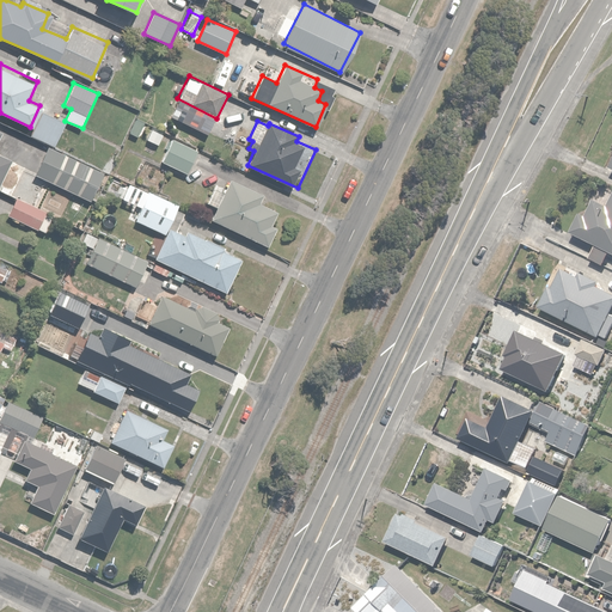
[(152,128),(146,141),(159,147),(164,134),(152,128)]
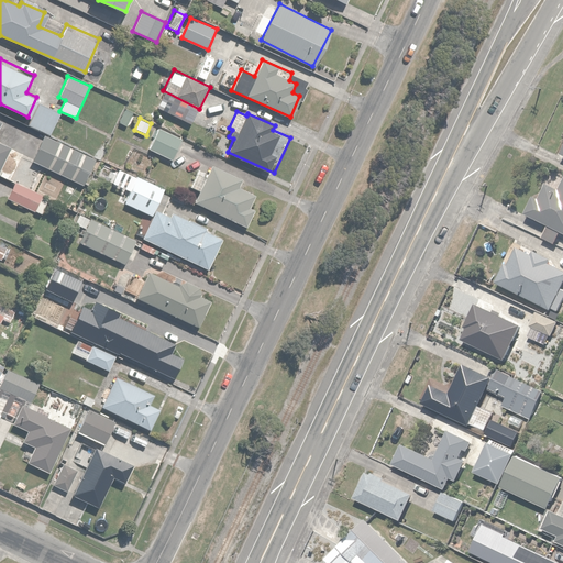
[(0,168),(9,148),(0,144),(0,128),(2,123),(0,122),(0,168)]
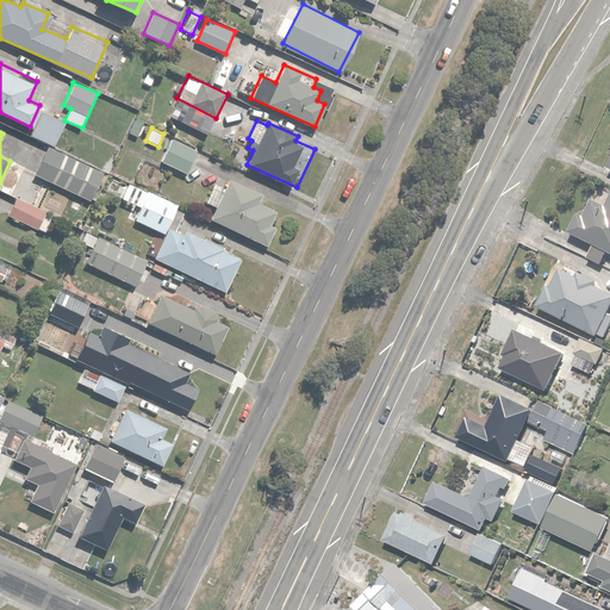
[(198,150),(173,138),(161,162),(186,174),(198,150)]
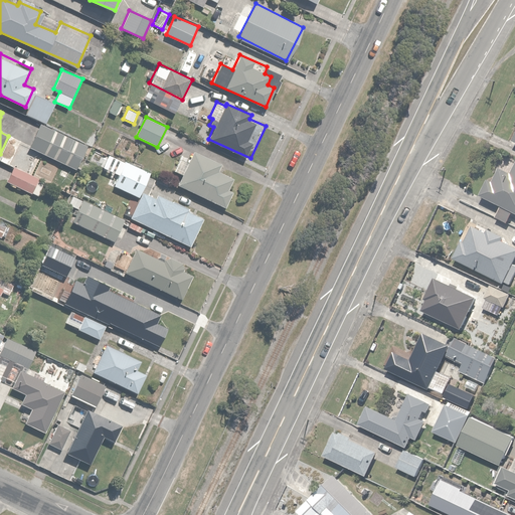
[(40,124),(29,146),(77,170),(89,147),(40,124)]
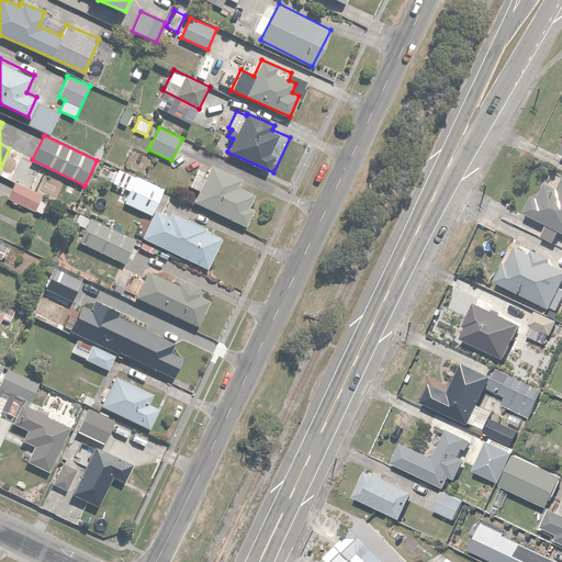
[(198,189),(192,201),(246,226),(255,209),(249,205),(255,194),(238,186),(242,179),(211,165),(205,176),(195,171),(189,186),(198,189)]
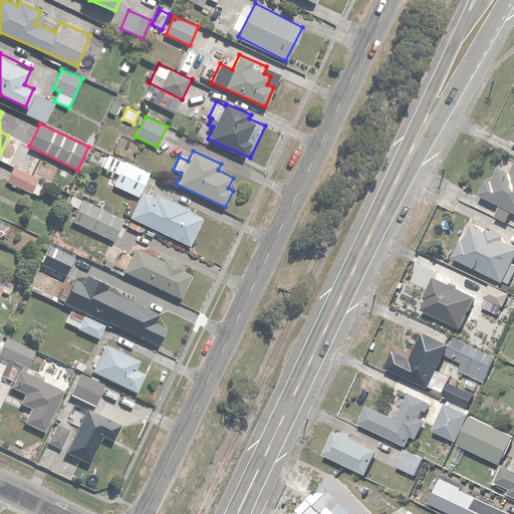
[(118,175),(113,185),(138,197),(149,173),(108,154),(102,168),(118,175)]
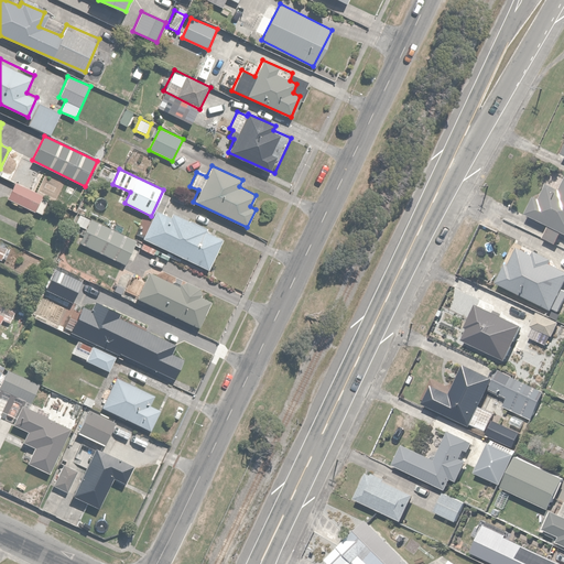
[(14,183),(7,198),(41,215),(49,199),(14,183)]
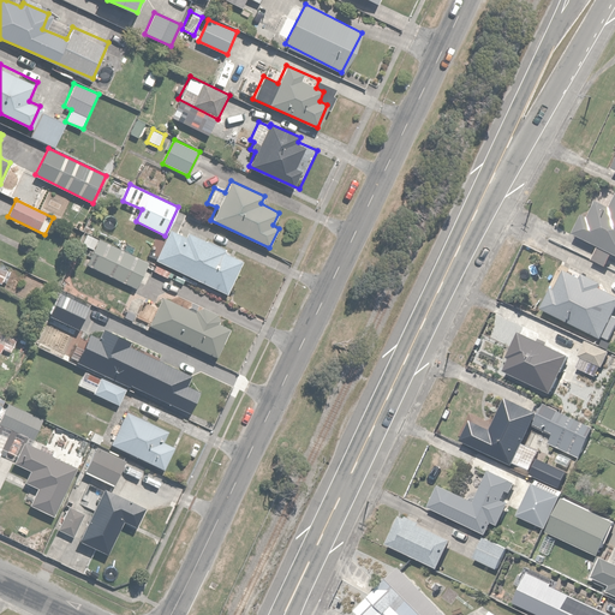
[(614,203),(614,206),(599,199),(592,215),(585,213),(575,233),(599,245),(592,258),(609,267),(614,254),(614,203)]
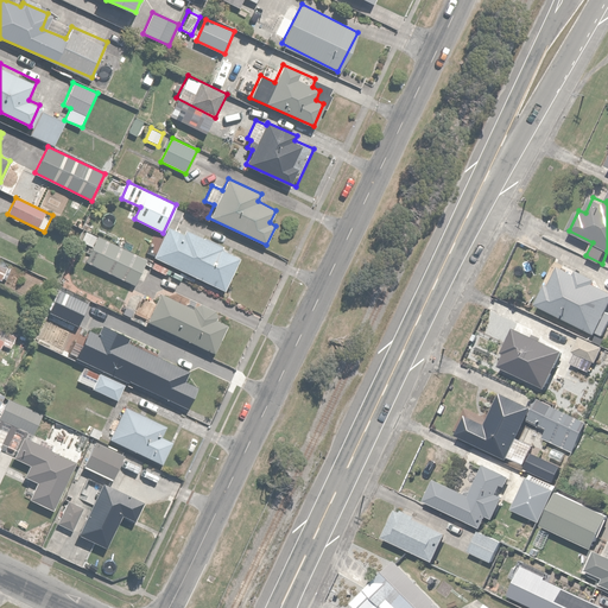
[(170,222),(153,258),(222,291),(239,255),(170,222)]
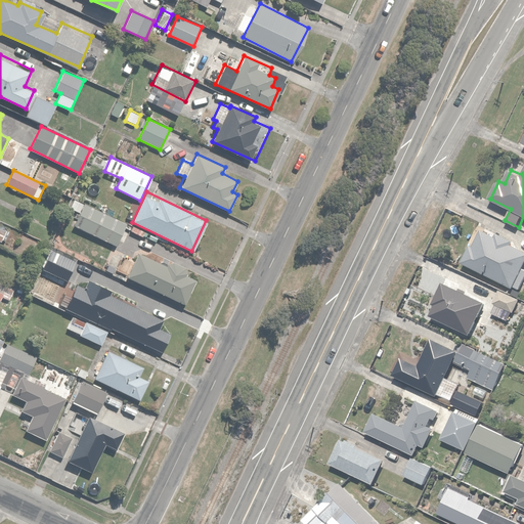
[(125,222),(73,199),(69,208),(80,213),(74,226),(115,246),(125,222)]
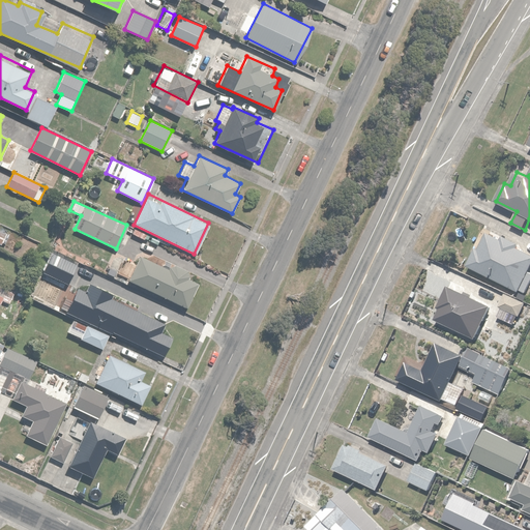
[(476,247),(467,265),(520,292),(521,289),(526,291),(529,283),(529,272),(529,271),(529,252),(519,246),(521,243),(504,234),(502,239),(489,232),(479,249),(476,247)]
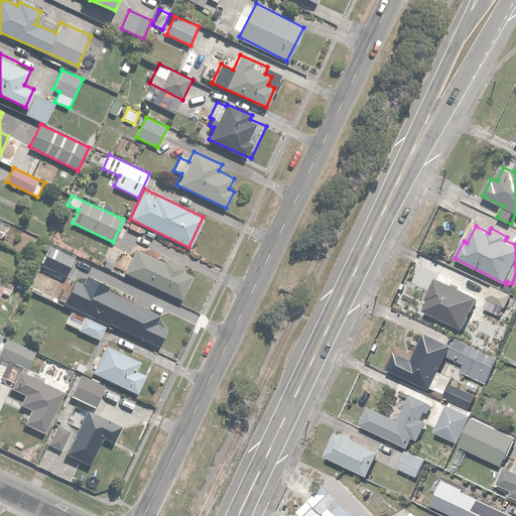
[(165,264),(135,249),(125,272),(180,299),(191,275),(182,271),(185,266),(168,257),(165,264)]
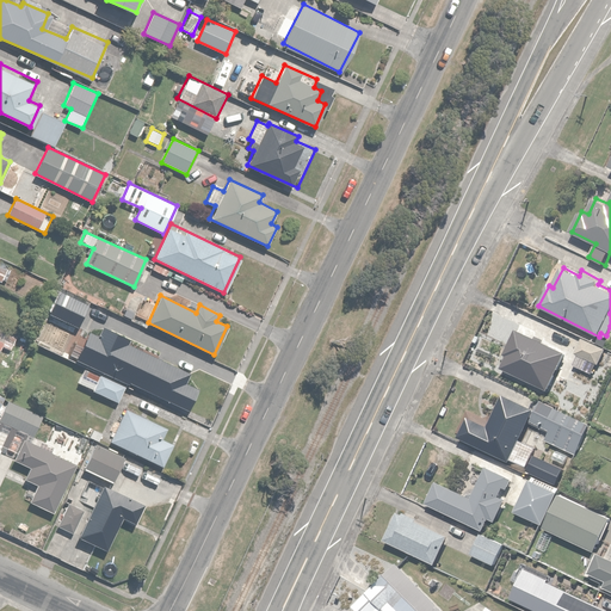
[(117,315),(106,338),(129,347),(140,325),(117,315)]
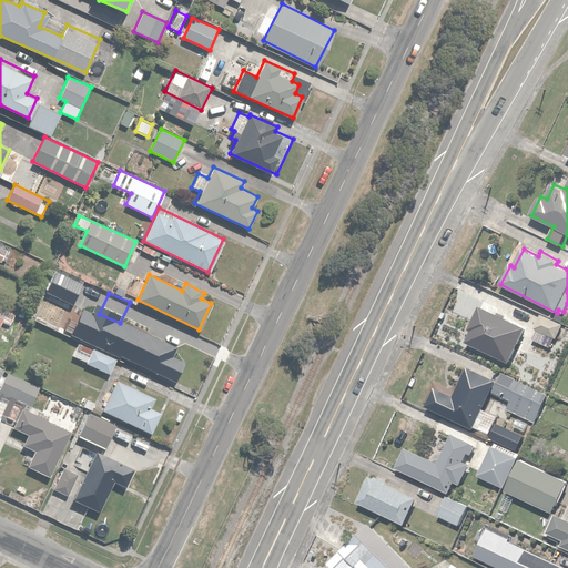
[(472,332),(466,342),(510,363),(527,328),(479,306),(469,331),(472,332)]
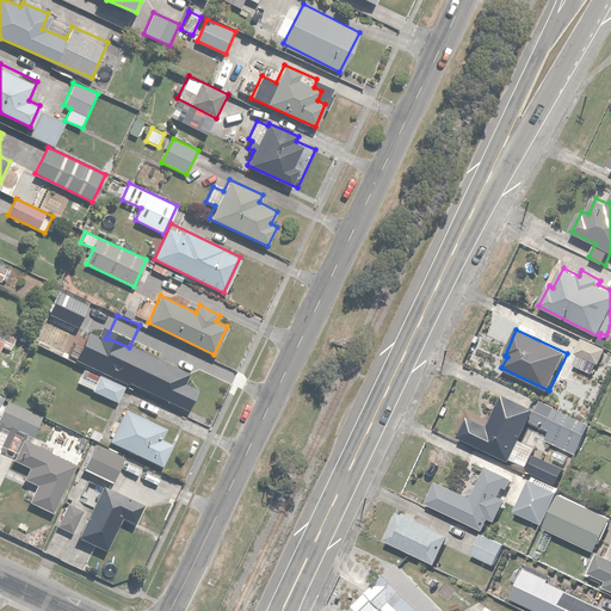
[(606,349),(582,338),(576,353),(579,355),(574,364),(593,372),(598,362),(600,363),(606,349)]
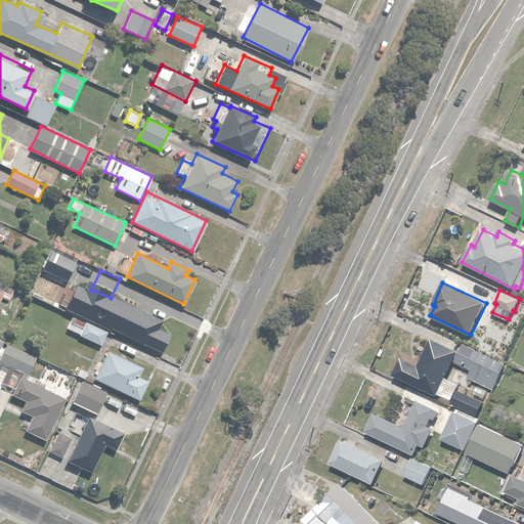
[(55,292),(50,302),(62,308),(68,298),(55,292)]
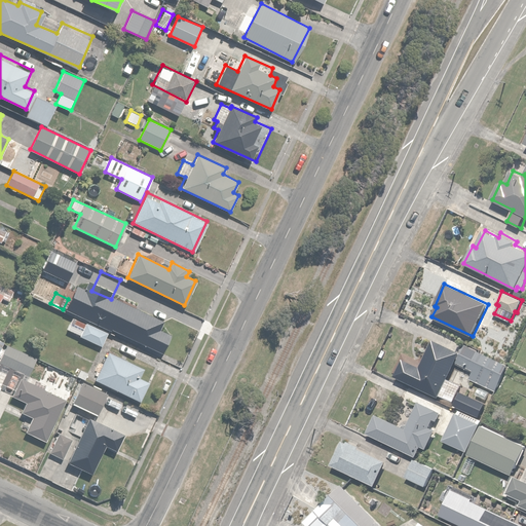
[(121,300),(108,328),(162,352),(171,334),(159,329),(163,321),(121,300)]
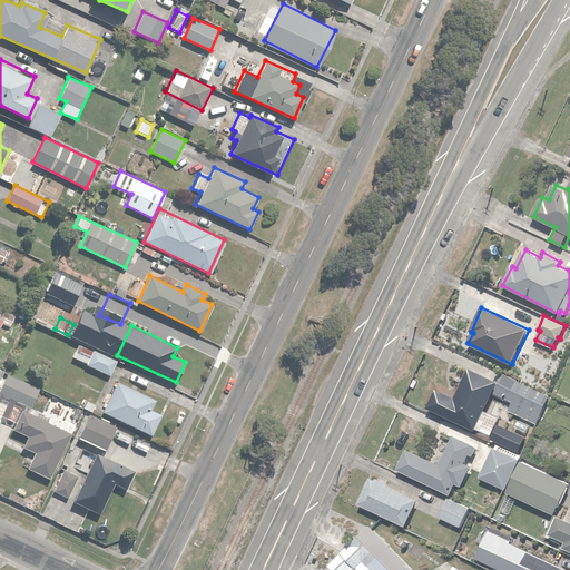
[(78,343),(71,357),(109,375),(117,361),(78,343)]
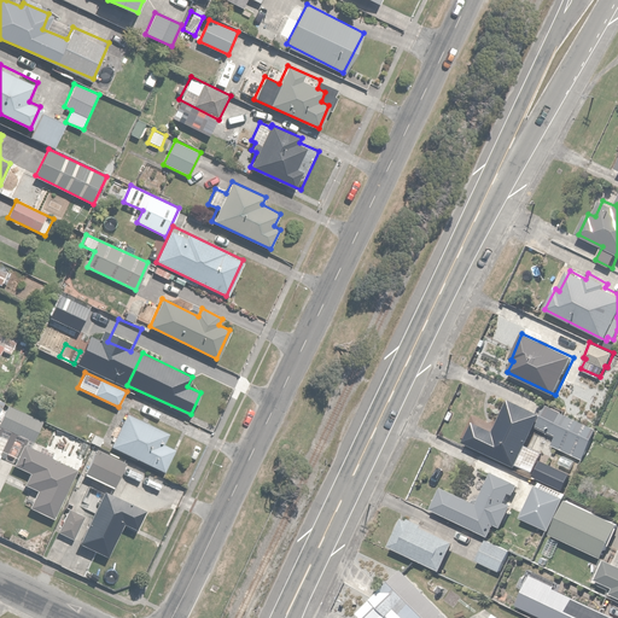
[(581,460),(595,429),(546,406),(542,414),(509,400),(495,431),(474,421),(465,442),(534,473),(543,453),(528,445),(537,427),(557,437),(552,445),(581,460)]
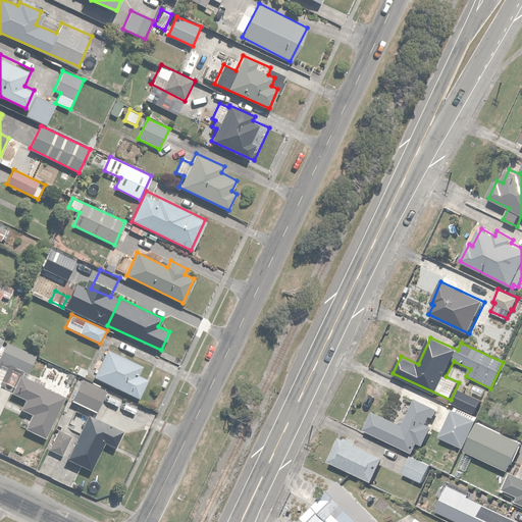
[(0,386),(10,392),(9,393),(22,400),(18,410),(29,415),(21,430),(47,441),(68,396),(47,385),(49,381),(29,371),(36,357),(6,344),(5,345),(1,343),(2,341),(0,338),(0,386)]
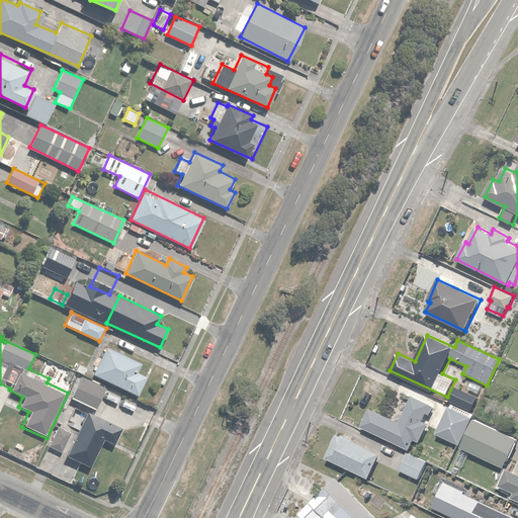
[(138,371),(142,363),(106,345),(92,373),(139,396),(148,376),(138,371)]
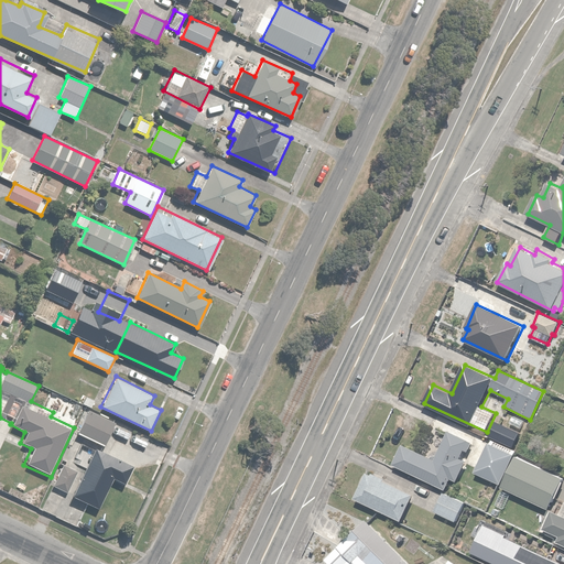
[(85,394),(83,404),(97,409),(100,400),(85,394)]
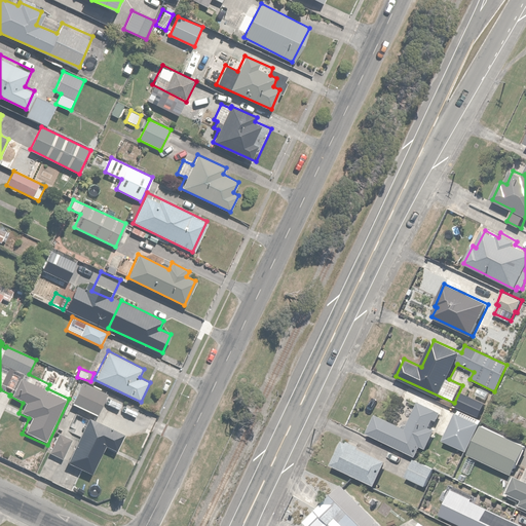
[(75,397),(72,404),(97,415),(107,393),(69,375),(62,389),(75,397)]
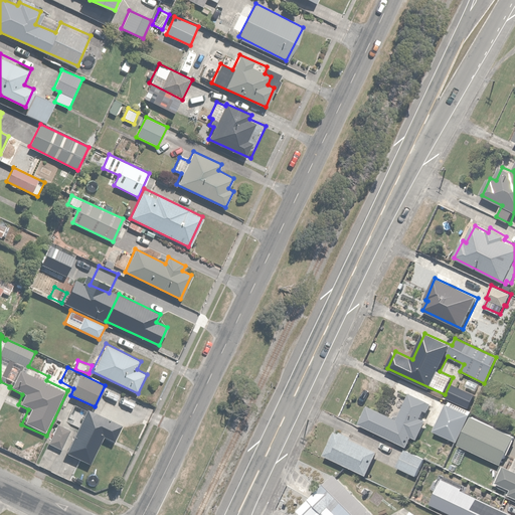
[(369,405),(360,424),(406,447),(411,436),(417,439),(435,404),(410,393),(398,419),(369,405)]
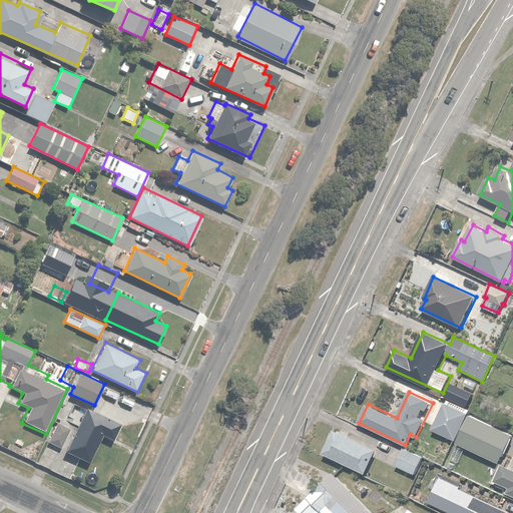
[(456,442),(470,413),(445,401),(431,430),(456,442)]
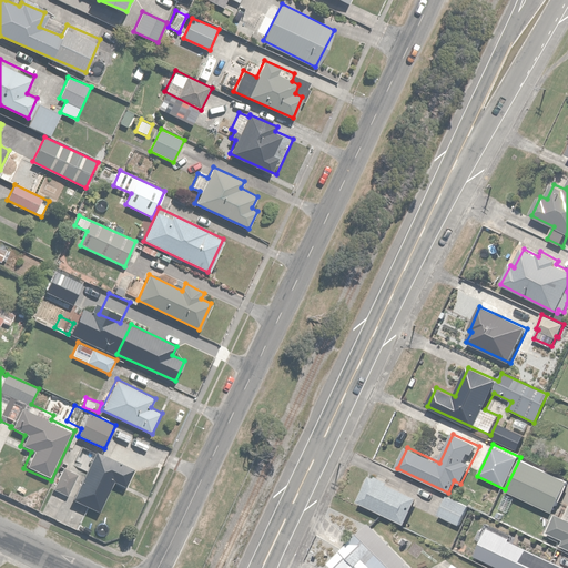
[(133,468),(95,450),(83,475),(64,466),(53,490),(98,510),(112,479),(125,486),(133,468)]
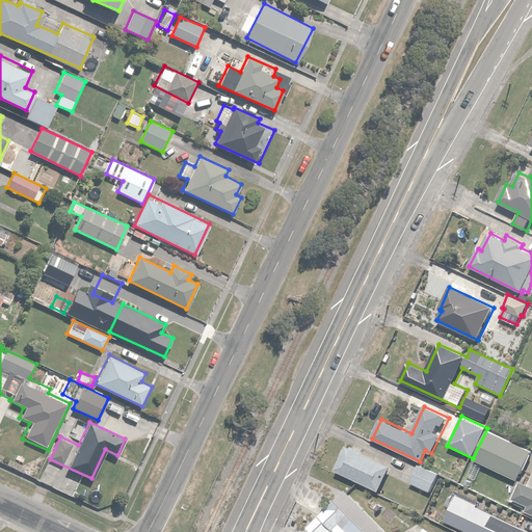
[(531,449),(487,428),(473,458),(519,480),(531,450),(531,449)]
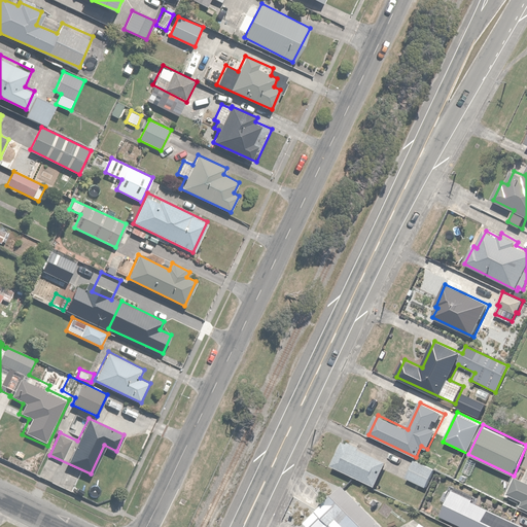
[(345,440),(332,465),(371,484),(369,487),(375,490),(389,461),(345,440)]
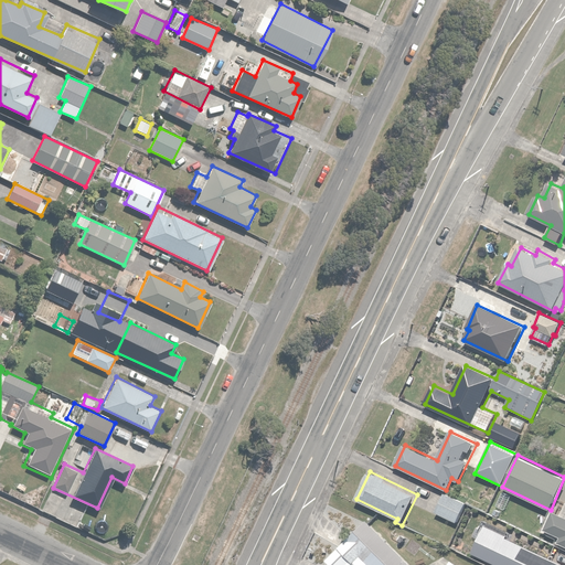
[(467,503),(445,493),(436,512),(459,522),(467,503)]
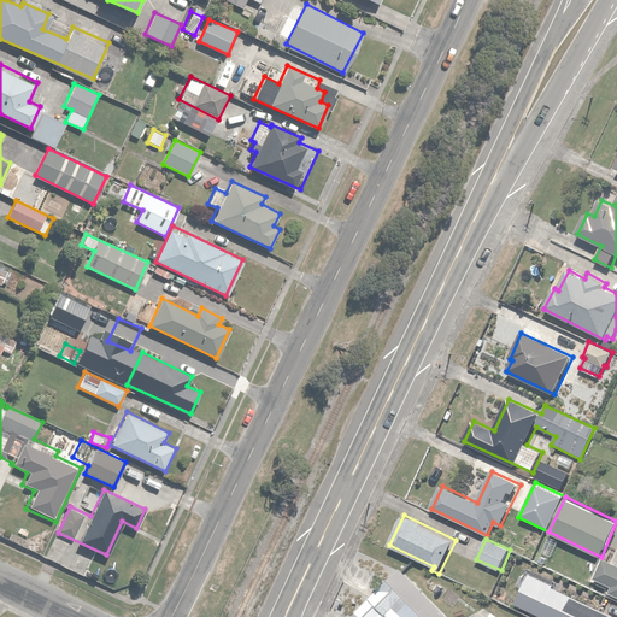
[(615,587),(612,592),(616,594),(616,556),(615,560),(607,557),(597,580),(615,587)]
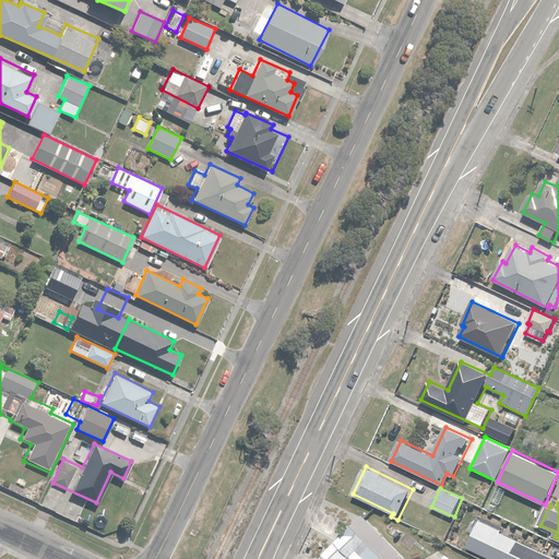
[(408,558),(364,514),(323,554),(328,558),(408,558)]
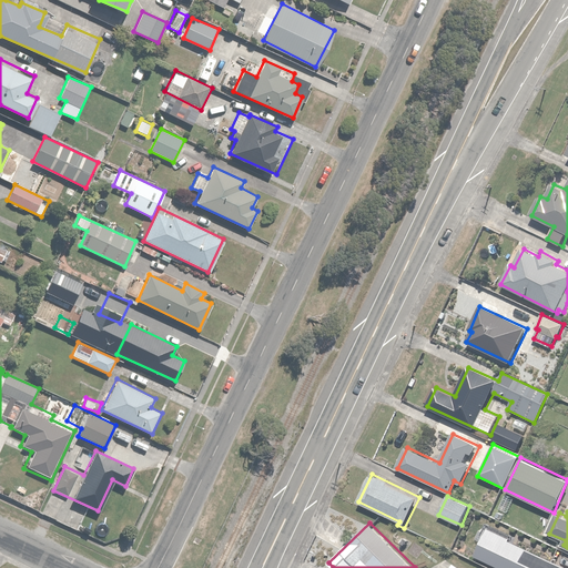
[(567,567),(567,566),(488,529),(476,556),(500,567),(567,567)]
